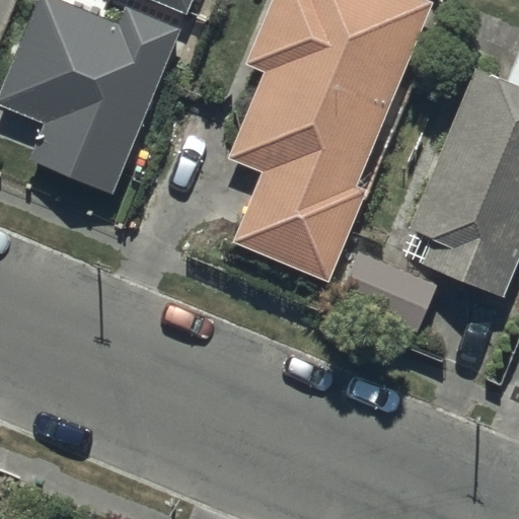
[(112,195),(176,26),(127,7),(121,23),(58,0),(35,0),(0,93),(0,106),(44,124),(28,163),(112,195)]
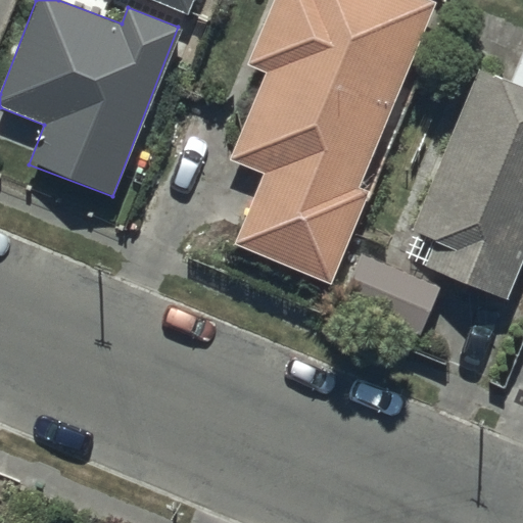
[(155,0),(187,12),(192,0),(155,0)]
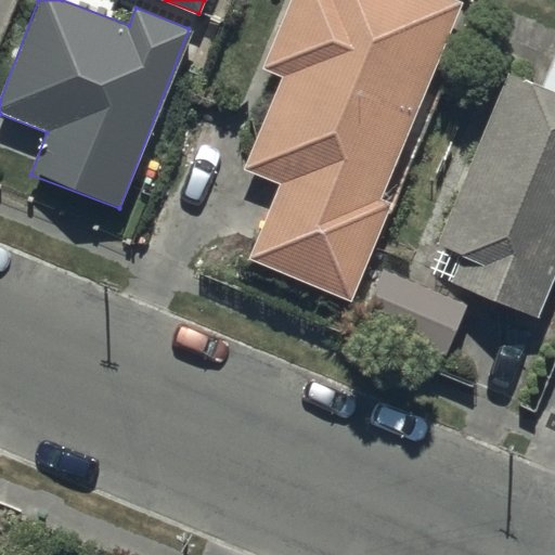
[(462,0),(289,0),(262,69),(280,76),(242,169),(279,184),(247,262),(352,305),(392,204),(382,199),(462,0)]
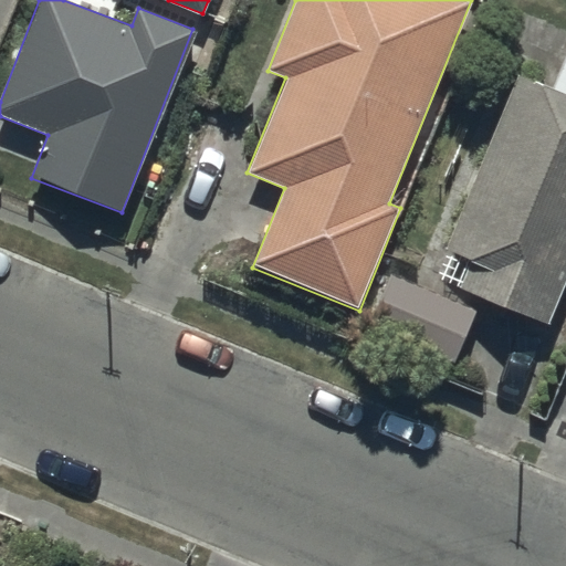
[(515,73),(443,251),(479,265),(468,292),(549,325),(565,283),(565,63),(556,90),(515,73)]
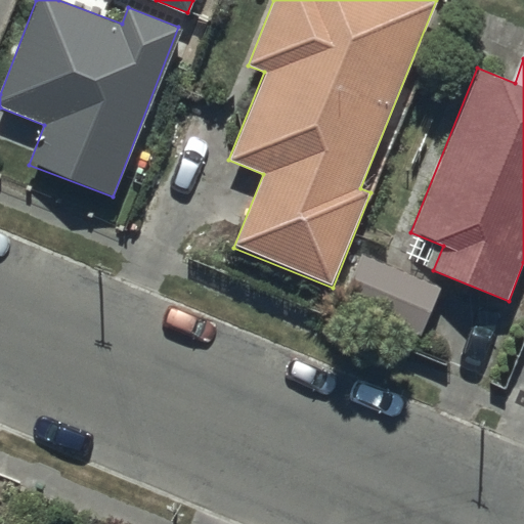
[(364,256),(344,307),(420,338),(440,287),(364,256)]
